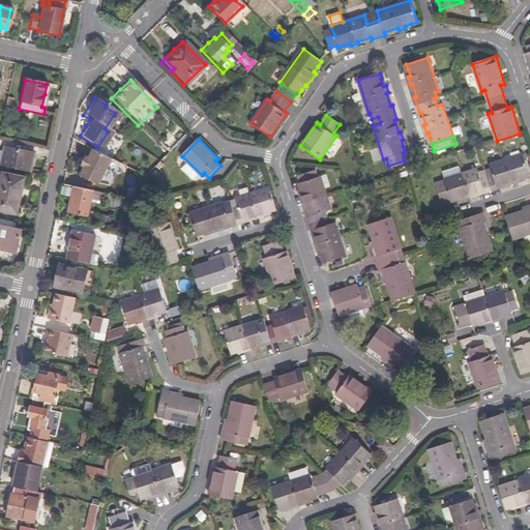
[(0,163),(0,166),(29,173),(31,164),(32,156),(25,155),(25,152),(3,147),(0,163)]
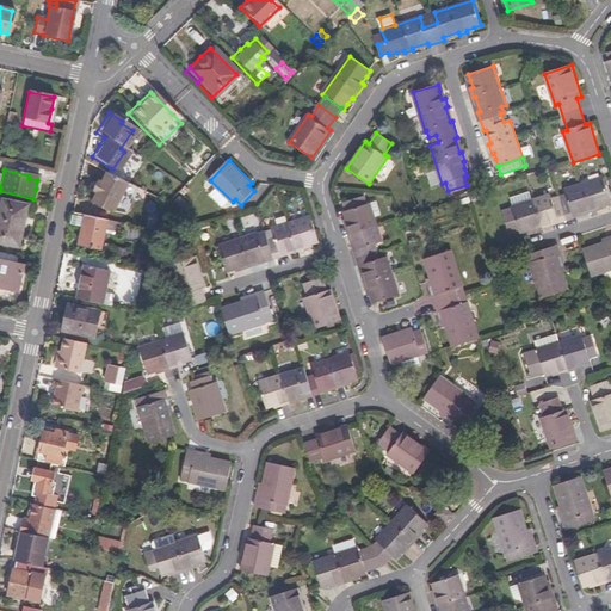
[(125,184),(104,173),(97,186),(91,201),(115,207),(125,184)]
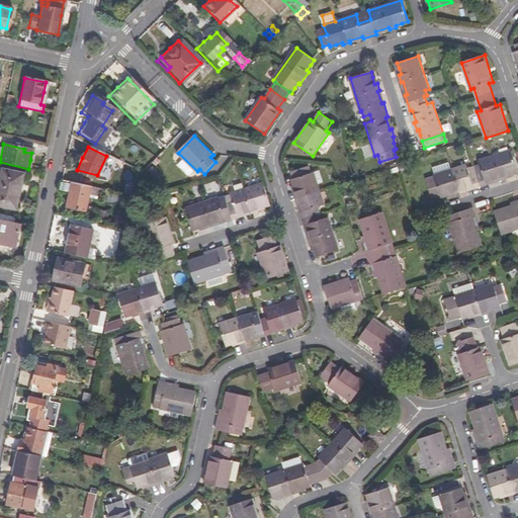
[(434,178),(426,180),(432,197),(440,194),(441,197),(448,195),(454,193),(455,195),(462,192),(461,190),(473,186),(475,188),(488,184),(487,181),(499,177),(500,180),(507,177),(506,175),(512,173),(517,170),(517,169),(511,150),(480,161),(481,165),(467,169),(466,165),(451,170),(435,175),(434,176),(434,178)]
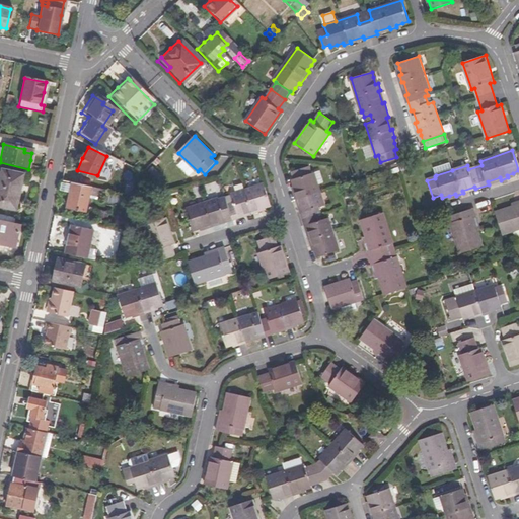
[(100,178),(107,181),(119,158),(112,155),(100,178)]
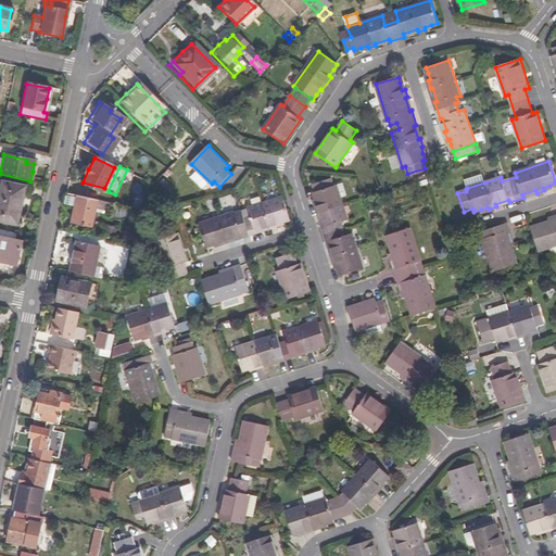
[(465,181),(467,188),(484,182),(482,176),(465,181)]
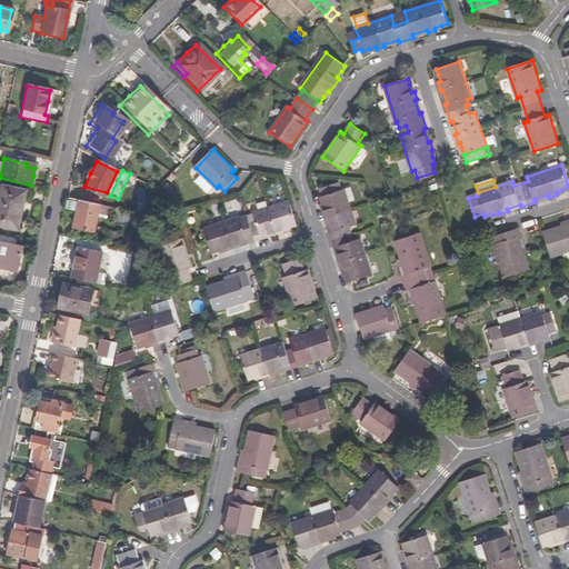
[(176,190),(169,183),(163,188),(170,196),(176,190)]
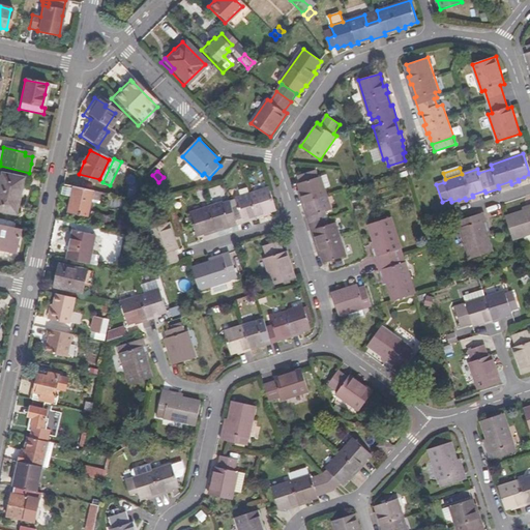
[(325,211),(331,209),(325,188),(321,177),(318,178),(316,171),(300,176),(302,182),(299,183),(301,190),(303,196),(301,197),(303,204),(305,204),(310,215),(307,216),(312,231),(315,230),(319,242),(316,243),(319,251),(321,249),(323,256),(325,263),(346,256),(335,223),(329,225),(325,211)]
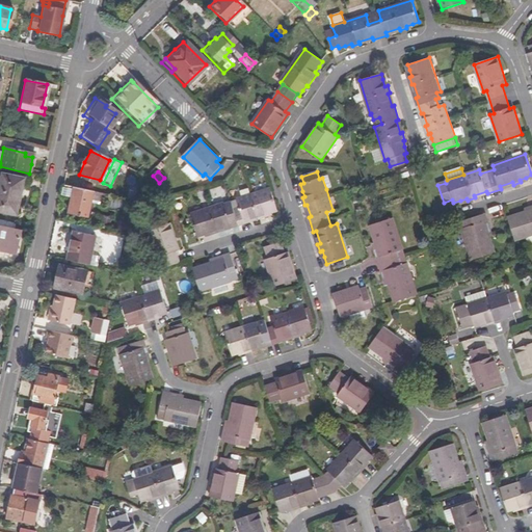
[(0,174),(0,175),(0,211),(15,215),(19,195),(21,187),(22,187),(24,179),(0,174)]
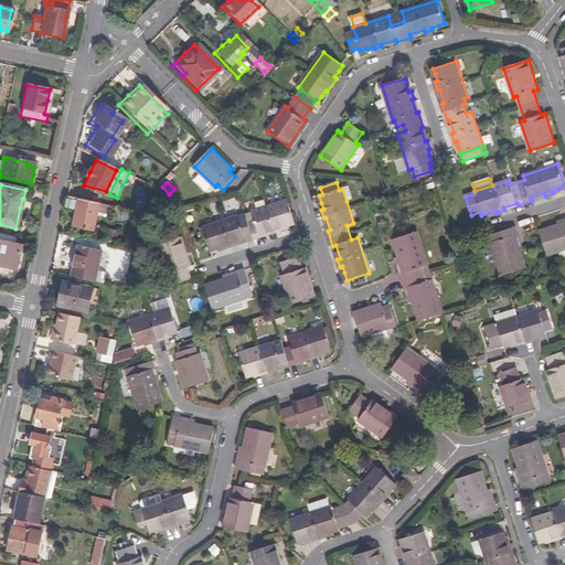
[(349,187),(342,189),(347,201),(353,199),(349,187)]
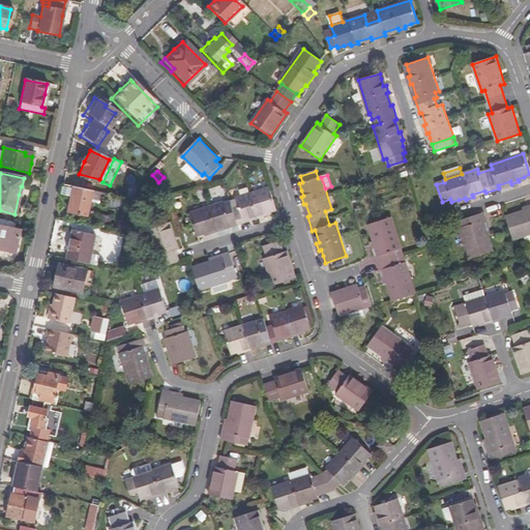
[(59,185),(57,197),(68,199),(67,206),(65,212),(84,216),(89,192),(59,185)]
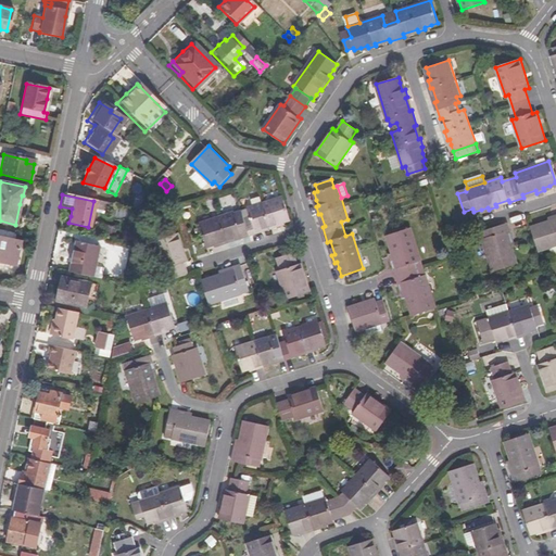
[(126,207),(137,211),(140,198),(133,196),(130,206),(127,205),(126,207)]
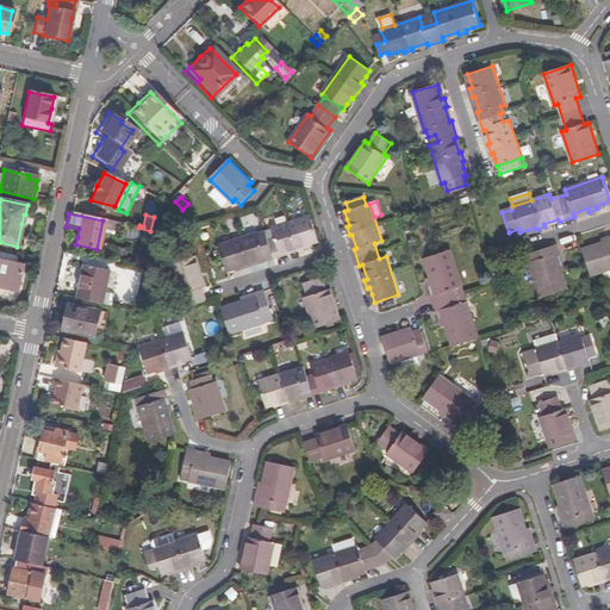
[(259,232),(219,244),(222,249),(226,265),(228,269),(235,267),(242,265),(243,267),(251,265),(250,261),(266,256),(267,260),(282,255),(281,251),(296,247),(297,250),(305,247),(304,244),(312,242),(319,240),(311,216),(288,223),(279,226),(273,229),(275,237),(262,242),(259,234),(259,232)]
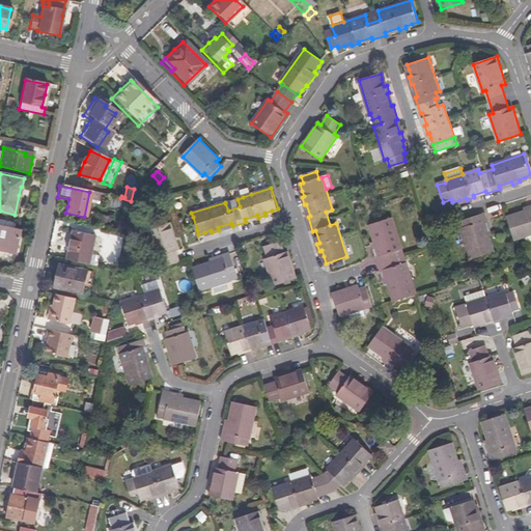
[(241,191),(243,197),(251,194),(250,188),(241,191)]
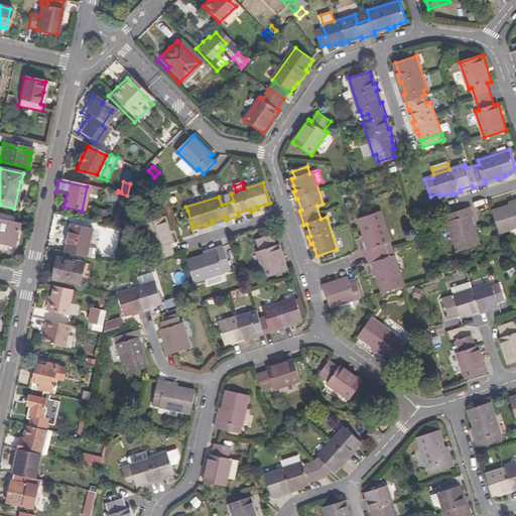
[(231,194),(219,198),(222,205),(233,201),(231,194)]
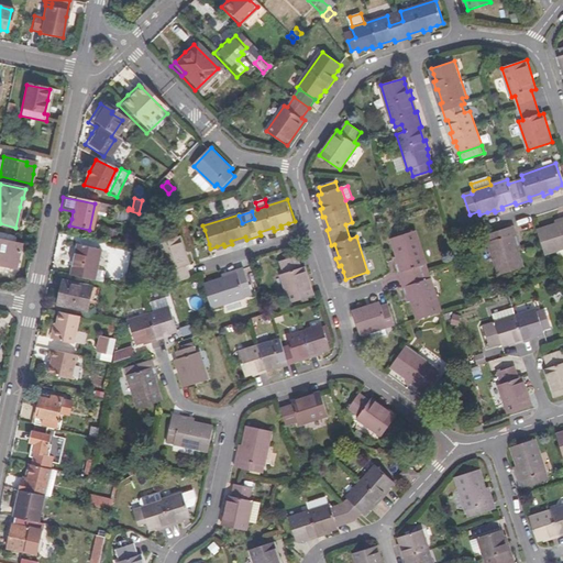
[(562,222),(538,231),(545,254),(562,247),(562,222)]
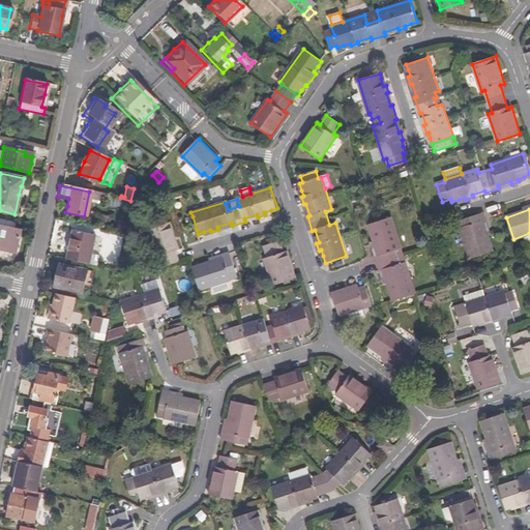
[(483,213),(459,221),(471,259),(493,252),(483,221),(486,221),(483,213)]
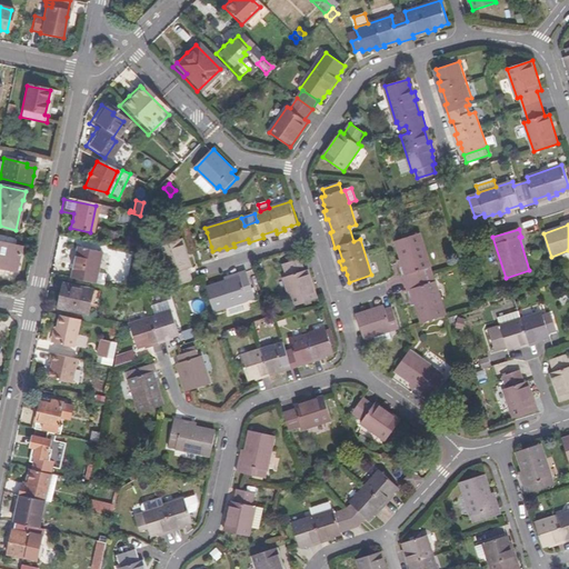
[(211,247),(207,232),(199,235),(203,249),(211,247)]
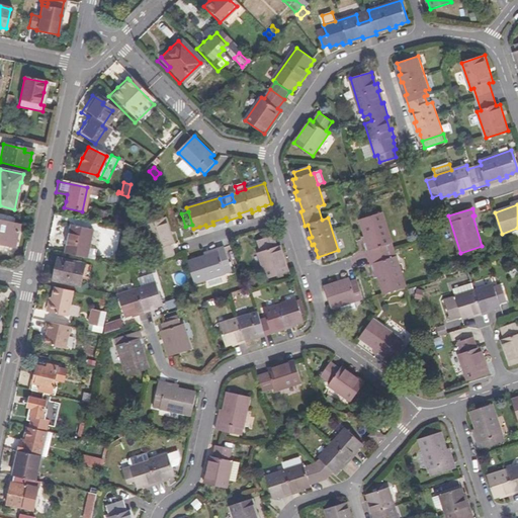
[(372,264),(374,263),(384,293),(407,286),(382,212),(360,220),(370,250),(368,251),(372,264)]
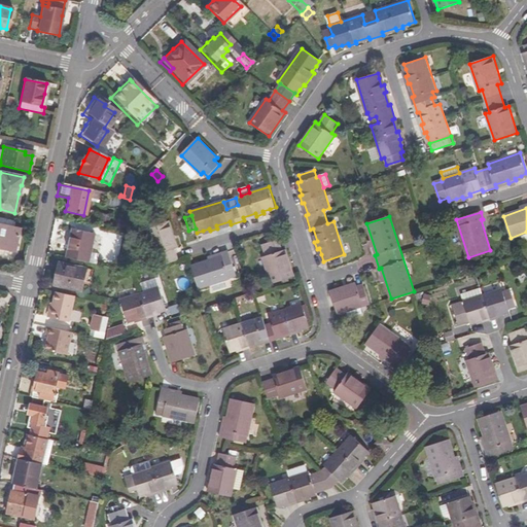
[(0,217),(0,224),(15,227),(16,221),(0,217)]
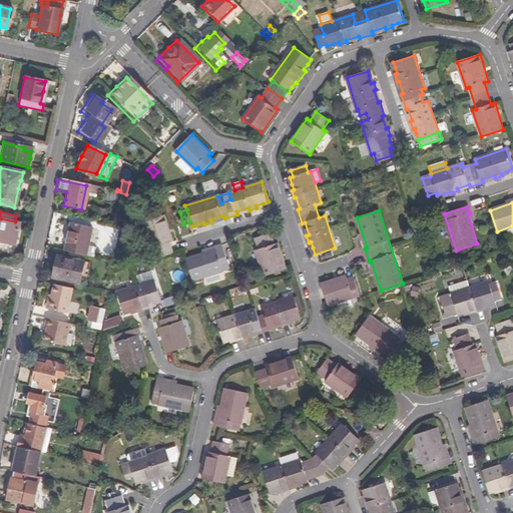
[(165,214),(143,222),(152,248),(155,247),(158,259),(174,252),(170,242),(174,241),(165,214)]
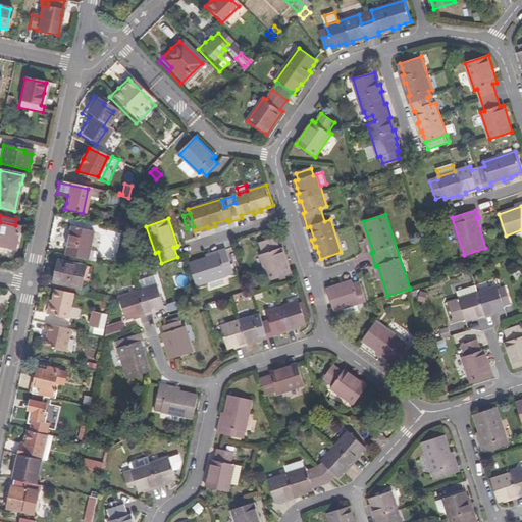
[(0,243),(5,245),(4,248),(13,251),(16,240),(19,226),(15,225),(0,222),(0,243)]
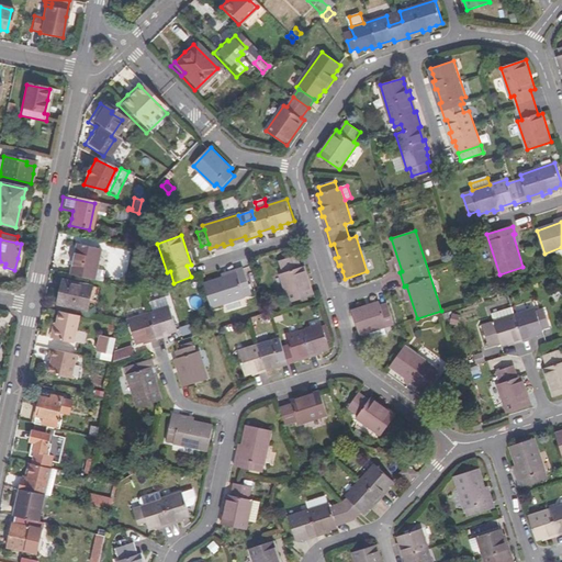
[(72,258),(69,276),(90,280),(97,249),(75,245),(72,258)]
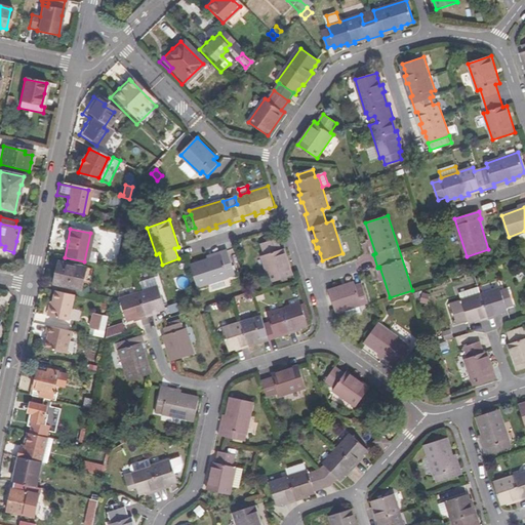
[(278,238),(261,243),(266,254),(263,255),(272,283),(293,275),(285,248),(282,249),(278,238)]
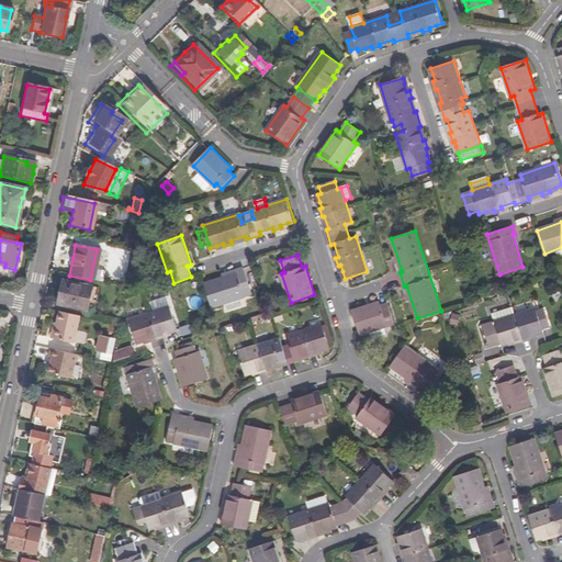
[(237,273),(204,283),(212,307),(225,303),(238,299),(253,294),(245,268),(236,270),(237,273)]
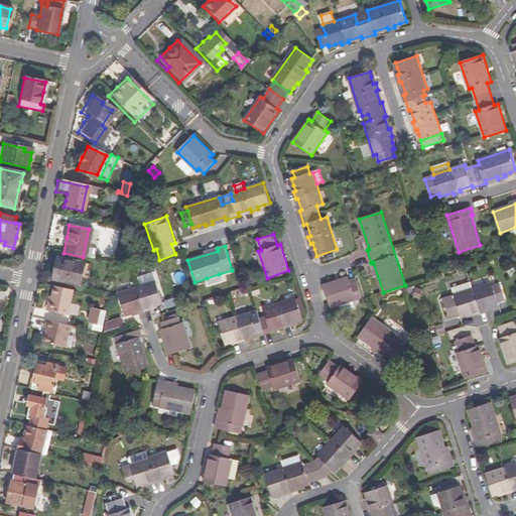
[(76,287),(81,263),(52,257),(50,266),(46,280),(76,287)]
